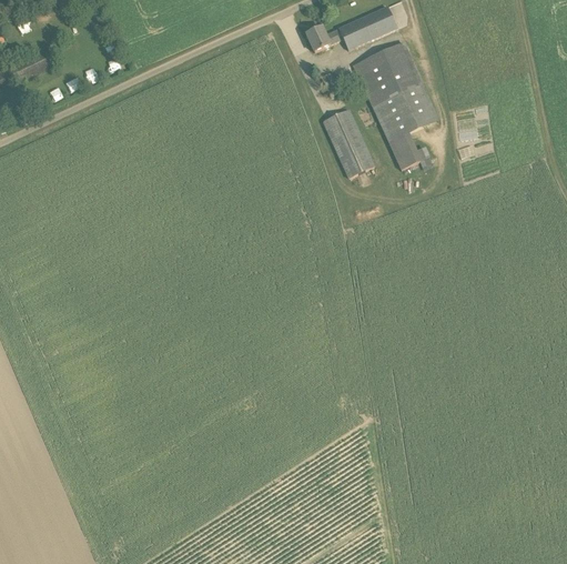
[(56,0),(61,11),(73,6),(70,0),(56,0)]
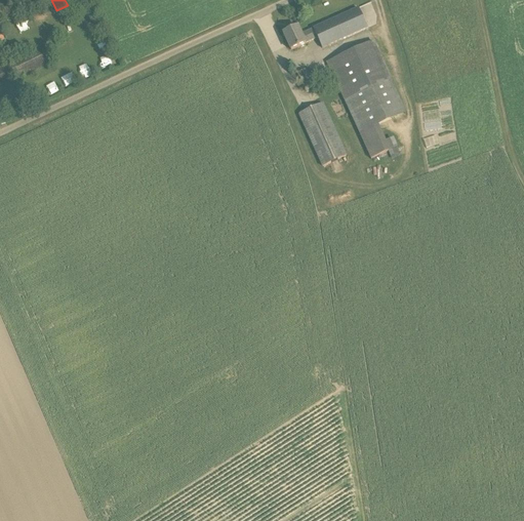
[(366,25),(357,5),(313,25),(313,26),(300,31),(297,23),(283,30),(290,46),(305,40),(317,34),(321,44),(366,25)]
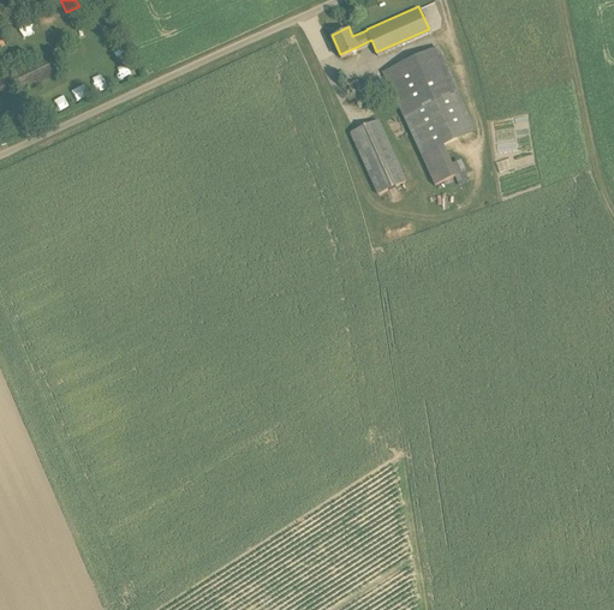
[(436,45),(383,69),(434,183),(454,173),(458,183),(468,178),(466,175),(468,174),(459,157),(448,162),(441,144),(475,129),(436,45)]
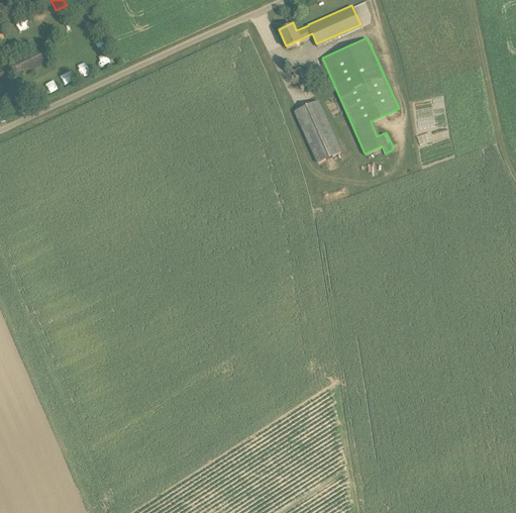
[(0,80),(52,56),(46,46),(44,40),(0,62),(0,80)]
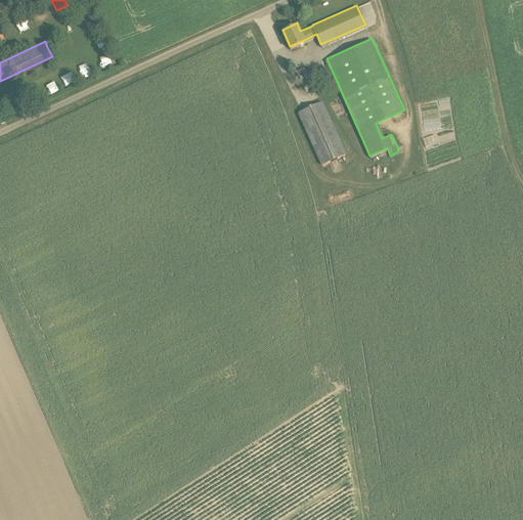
[(304,65),(296,70),(304,84),(312,80),(304,65)]
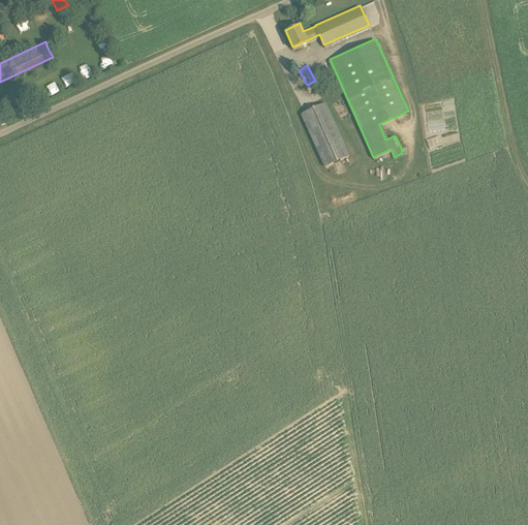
[(66,82),(74,79),(71,70),(63,73),(66,82)]
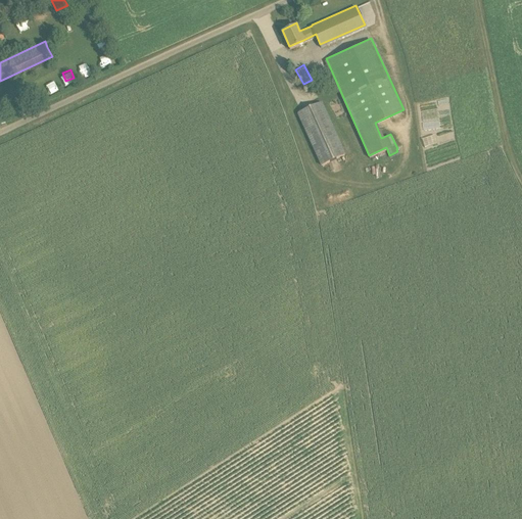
[(321,99),(295,110),(320,162),(345,151),(321,99)]
